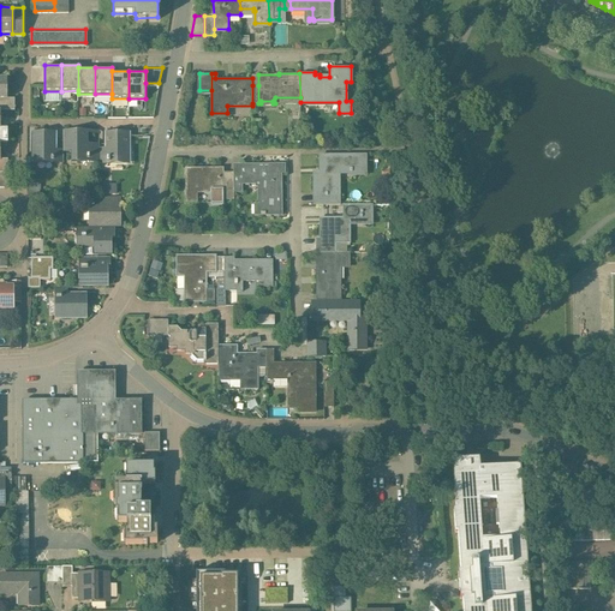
[(7,76),(0,75),(0,107),(15,108),(15,96),(7,96),(7,76)]
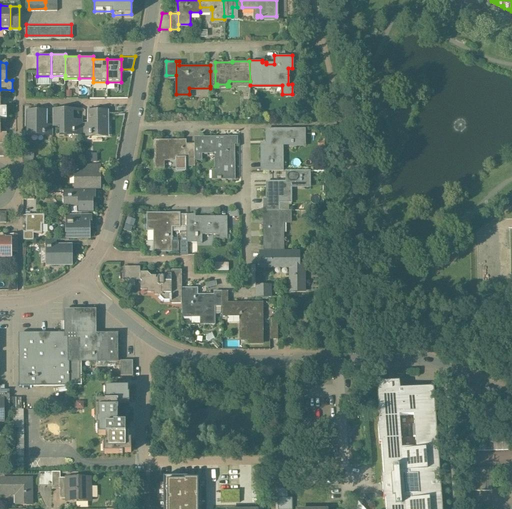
[(106,109),(97,109),(97,110),(89,110),(89,122),(82,122),(82,131),(82,133),(106,133),(106,109)]
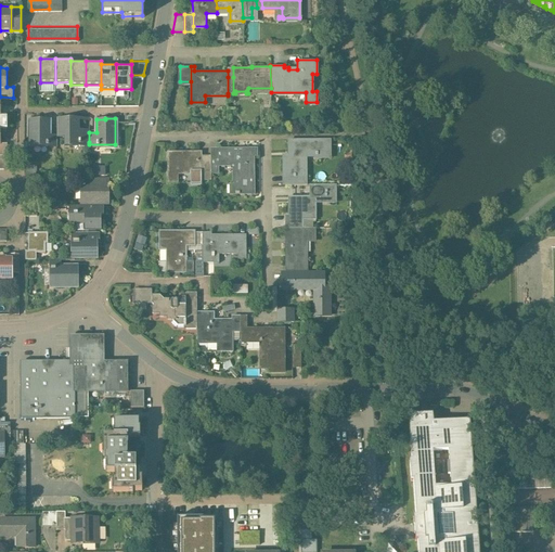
[(48,119),(40,119),(30,119),(30,140),(47,140),(47,143),(56,143),(56,132),(48,132),(48,119)]
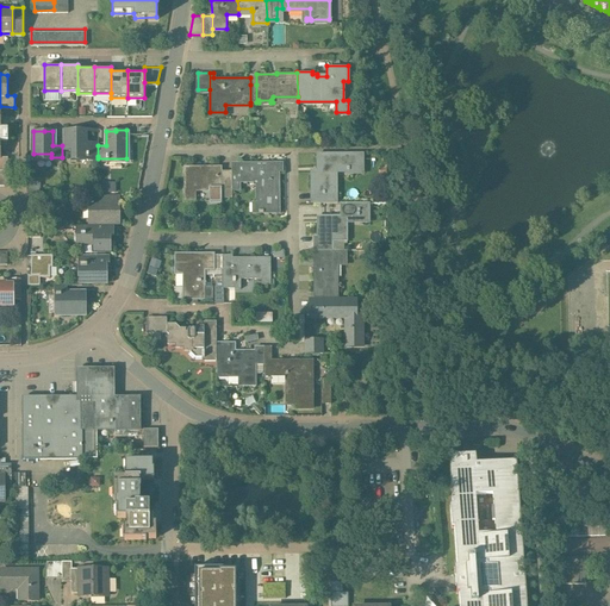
[(87,131),(62,131),(62,145),(70,145),(70,154),(86,154),(86,156),(98,156),(98,145),(98,139),(87,141),(87,131)]
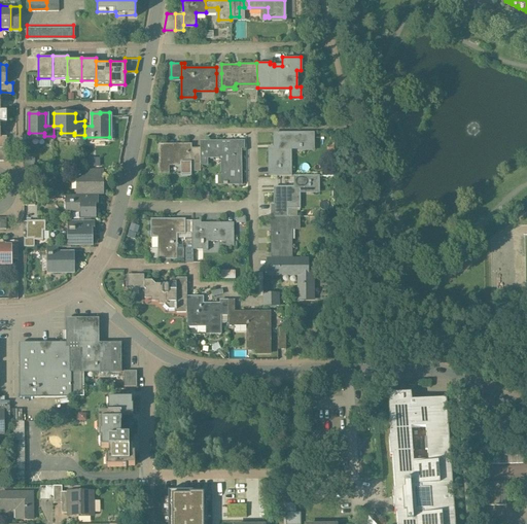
[(284,133),(284,131),(275,131),(275,146),(271,146),(271,165),(291,165),(290,145),(311,145),(311,132),(284,133)]
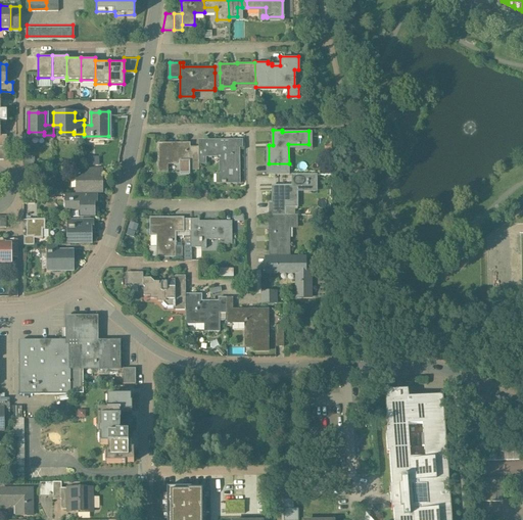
[(190,149),(190,141),(179,141),(179,144),(173,144),(173,142),(157,142),(157,171),(168,171),(168,160),(190,160),(190,169),(198,169),(198,162),(198,149),(190,149)]
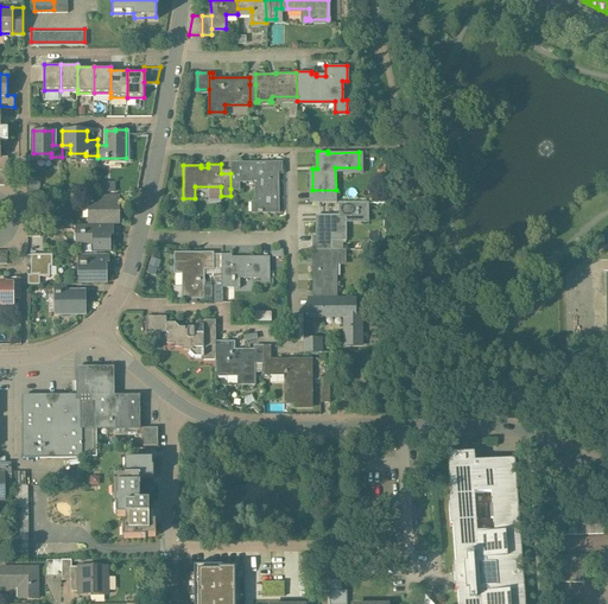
[(285,164),(230,164),(230,173),(230,189),(240,189),(239,182),(259,180),(259,211),(286,211),(285,164)]
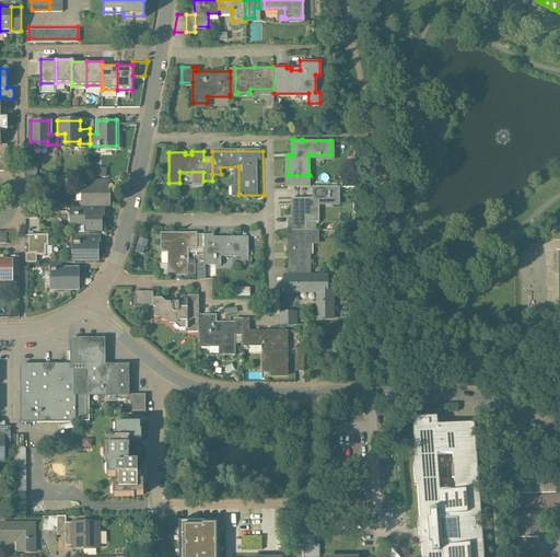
[(106,174),(106,164),(93,164),(93,174),(106,174)]
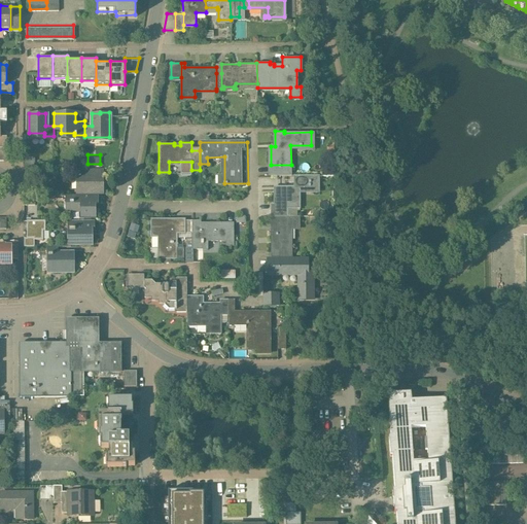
[(35,161),(23,162),(23,173),(35,173),(35,161)]
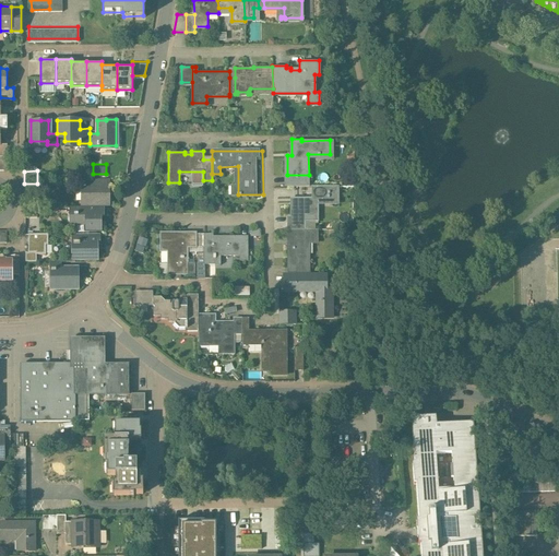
[(309,175),(287,175),(287,185),(309,185),(309,175)]
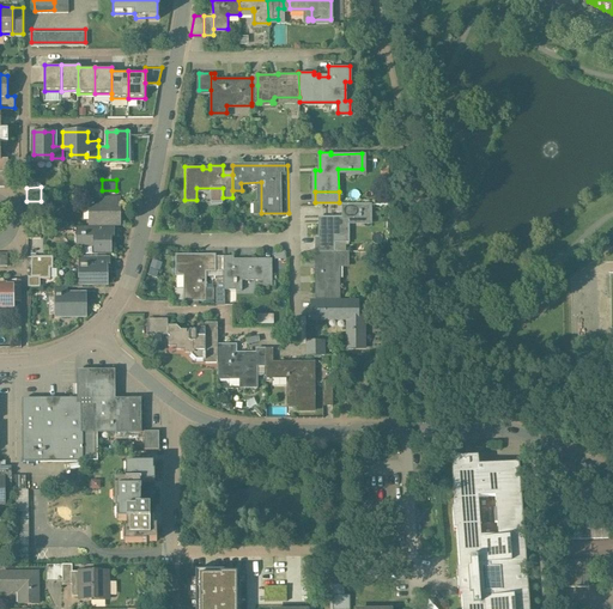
[(119,203),(104,205),(104,194),(92,194),(92,206),(95,206),(96,221),(119,221),(119,203)]
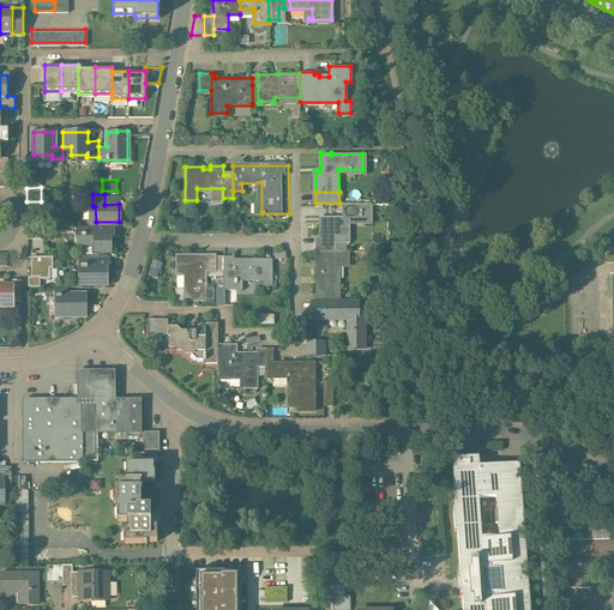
[(120,194),(104,194),(104,205),(119,204),(120,204),(120,194)]
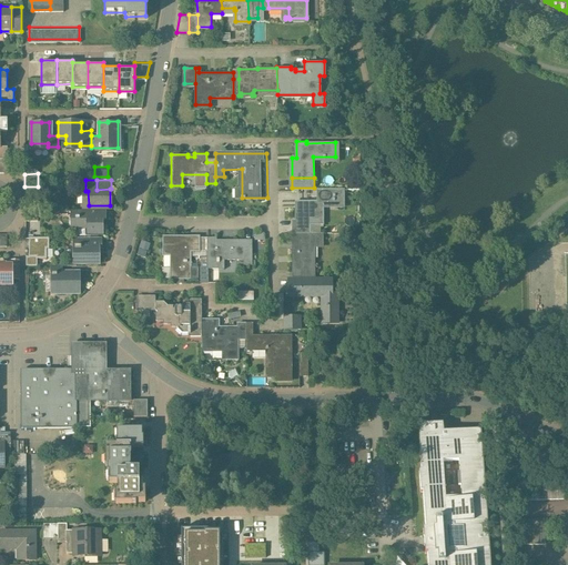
[(316,203),(298,203),(298,223),(292,223),(292,232),(311,232),(311,223),(321,223),(320,203),(334,203),(334,198),(342,198),(342,187),(316,188),(316,203)]
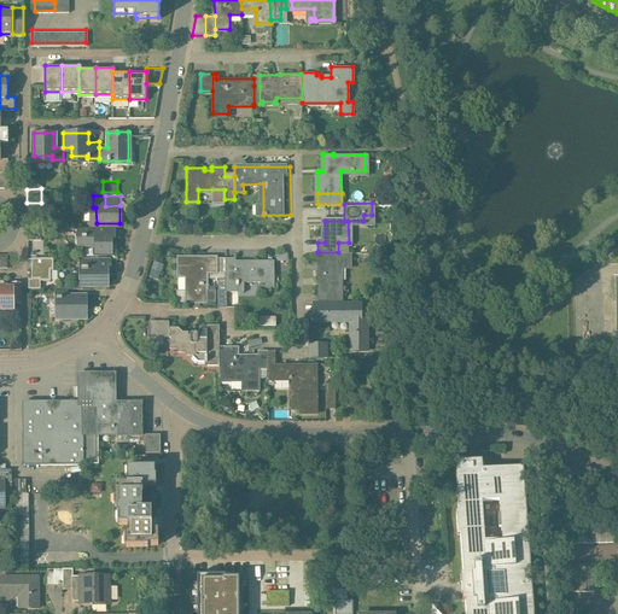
[(116,226),(76,226),(77,237),(83,237),(83,247),(94,247),(94,251),(112,251),(111,235),(116,235),(116,226)]
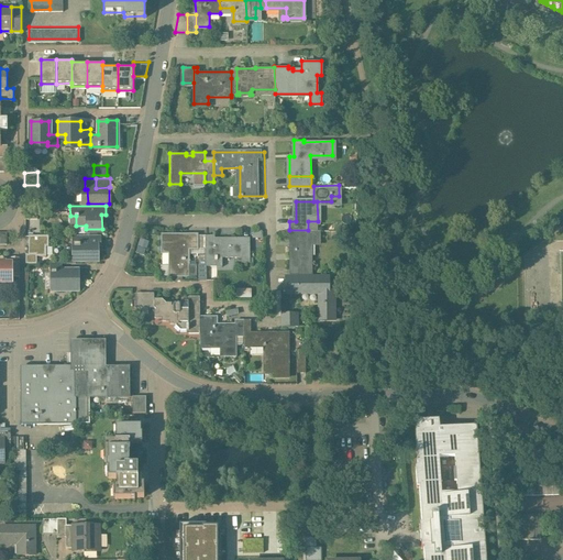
[(308,230),(289,230),(289,274),(310,274),(309,242),(318,241),(318,230),(308,230)]
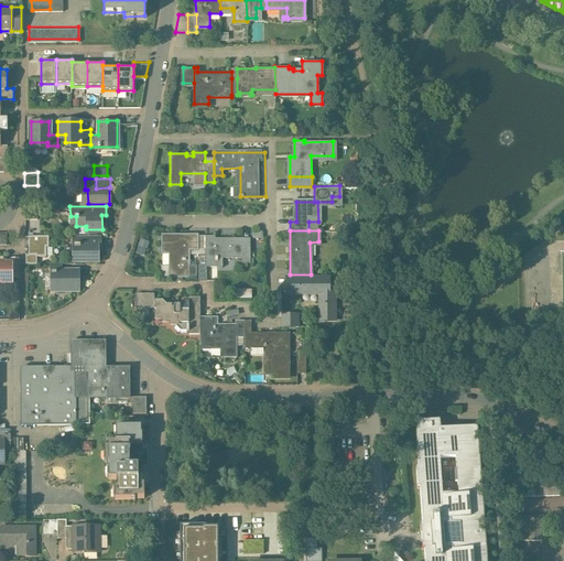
[(188,232),(161,233),(161,252),(169,252),(169,276),(190,276),(190,263),(190,248),(198,248),(198,247),(198,234),(198,232),(197,232),(197,234),(188,234),(188,232)]
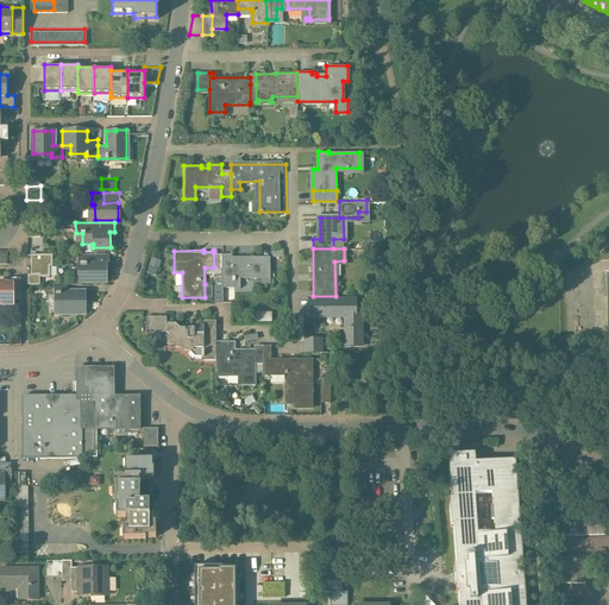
[(52,252),(30,252),(30,273),(49,273),(49,264),(52,264),(52,252)]
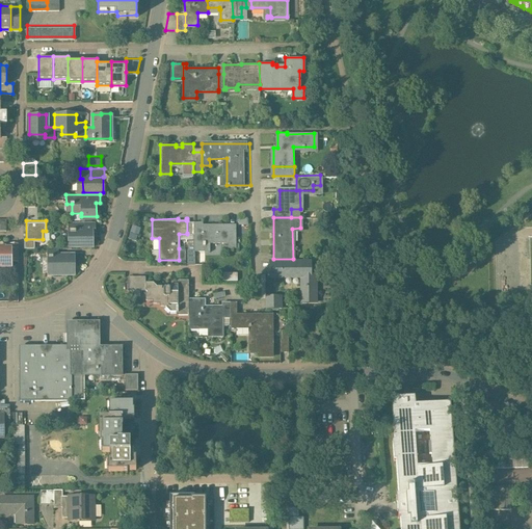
[(84,220),(70,220),(70,229),(69,229),(69,231),(73,231),(73,244),(92,244),(92,236),(88,236),(88,230),(88,229),(84,229),(84,220)]
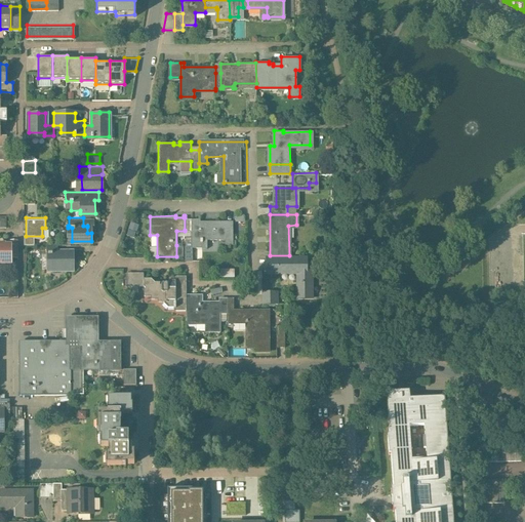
[(94,217),(83,217),(83,226),(87,226),(87,227),(94,227),(94,217)]
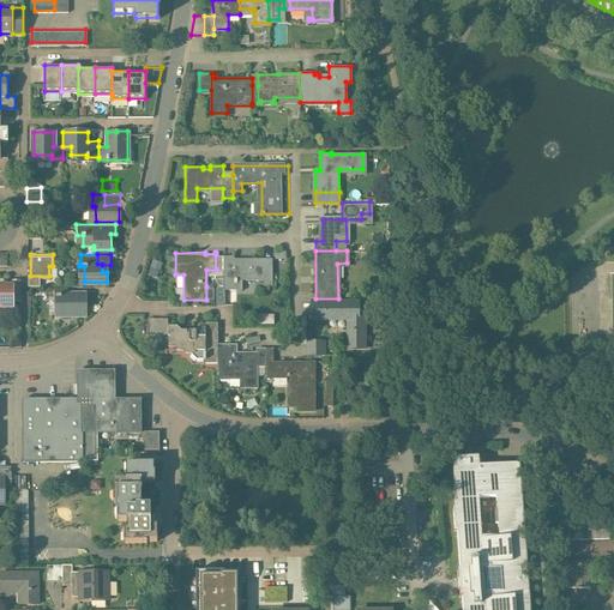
[(234,255),(224,255),(224,269),(224,288),(236,288),(236,279),(234,279),(234,258),(234,255)]
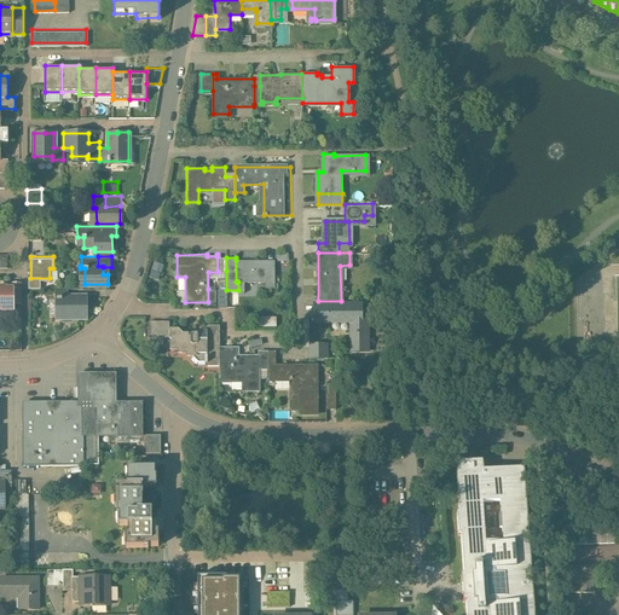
[(154,259),(151,268),(161,271),(163,261),(154,259)]
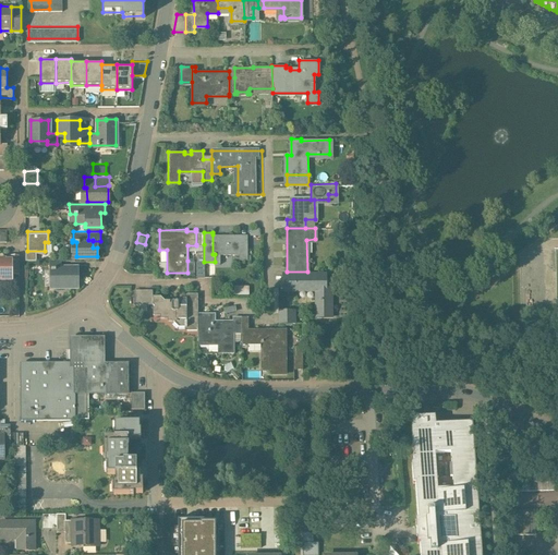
[(247,234),(213,234),(213,254),(215,254),(239,254),(239,258),(247,258),(247,234)]
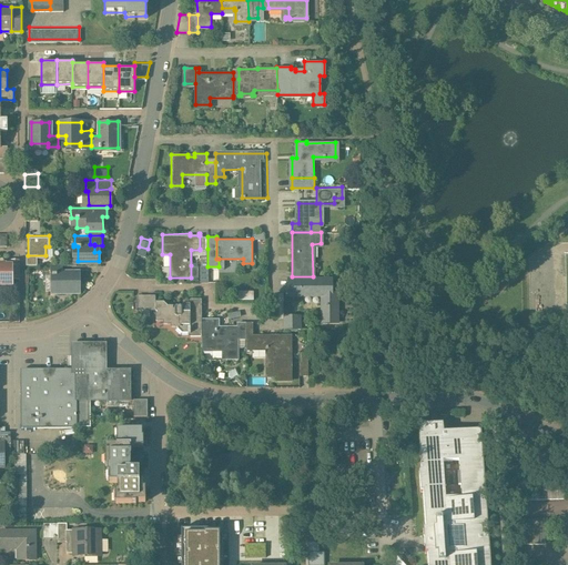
[(0,284),(12,284),(12,276),(19,276),(19,259),(11,259),(11,263),(6,263),(6,262),(0,262),(0,284)]
